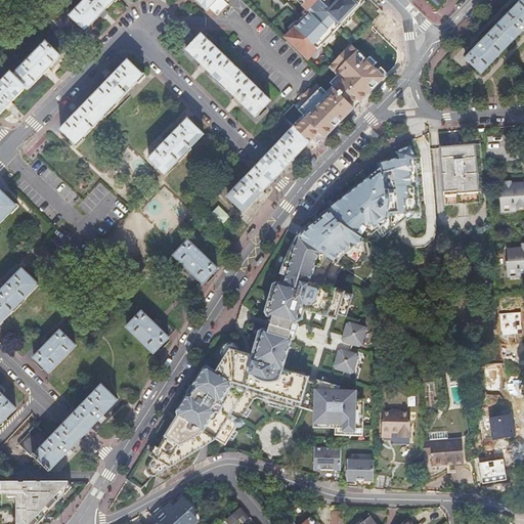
[(86,0),(70,17),(84,32),(115,0),(86,0)]
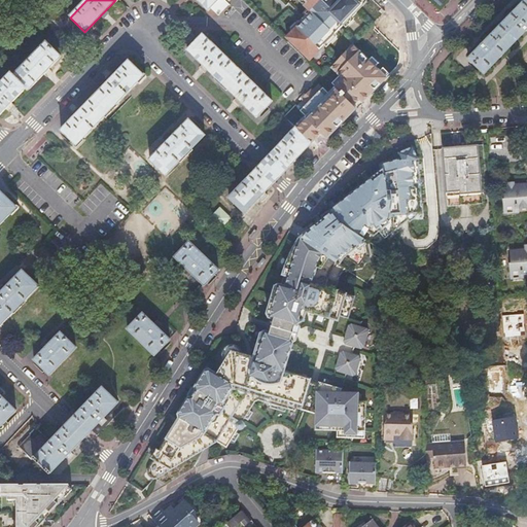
[(195,0),(206,10),(209,8),(216,0),(195,0)]
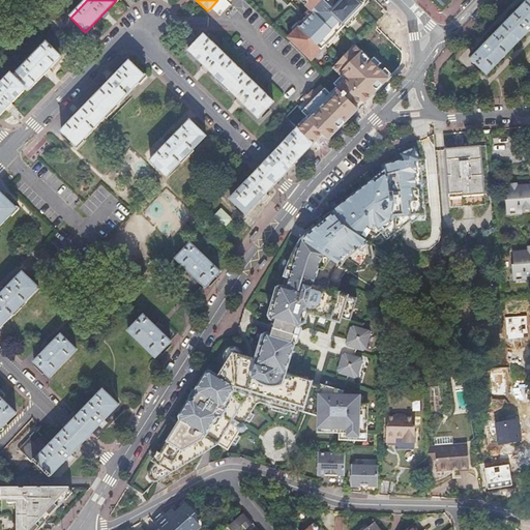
[(225,0),(217,0),(210,8),(218,16),(229,4),(225,0)]
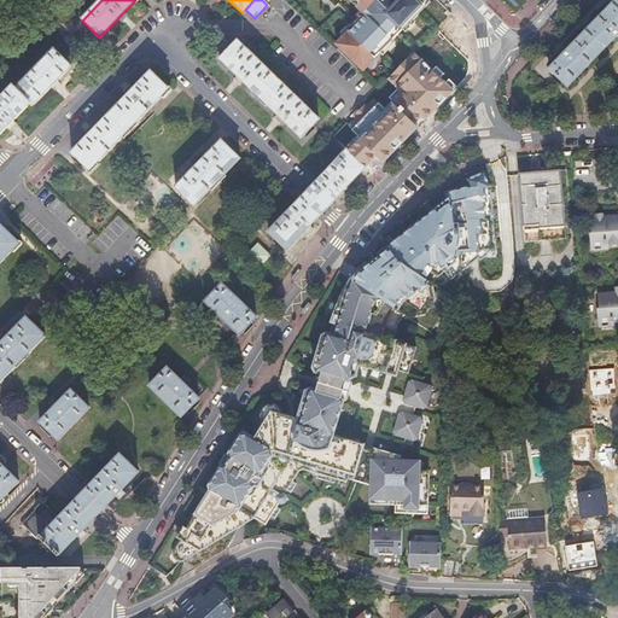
[(348,0),(363,15),(362,16),(353,25),(351,27),(342,38),(334,45),(336,46),(362,71),(379,53),(391,40),(402,30),(412,21),(429,3),(426,0),(348,0)]
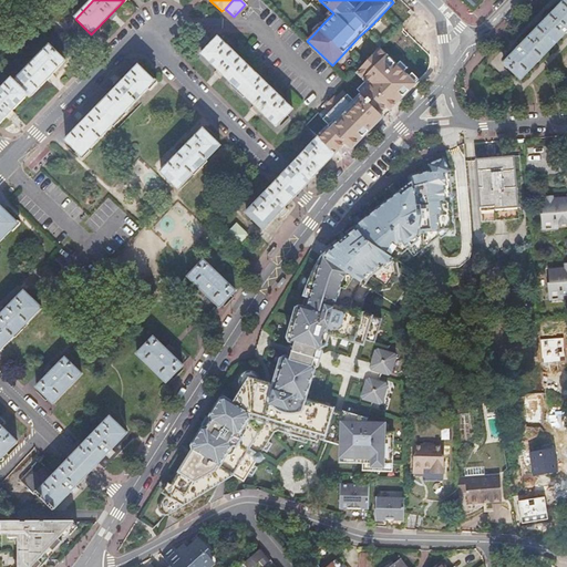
[(566,30),(566,0),(563,0),(517,48),(502,63),(519,80),(565,32),(566,30)]
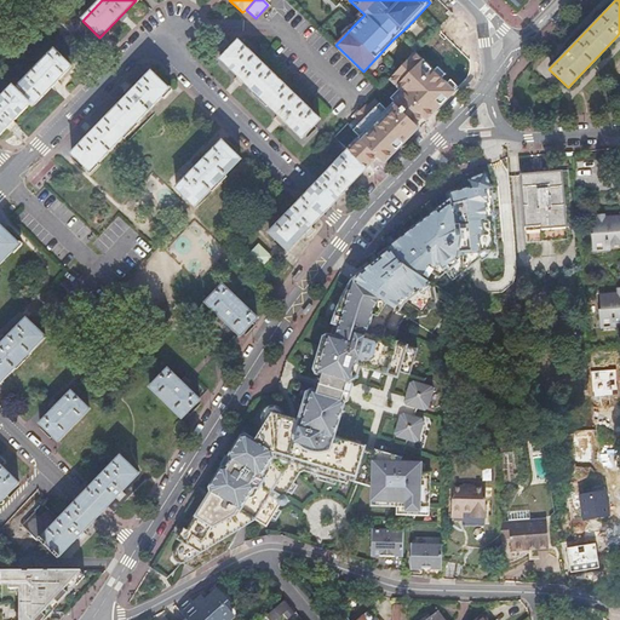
[(363,16),(361,13),(359,16),(359,18),(352,24),(354,26),(363,16)]
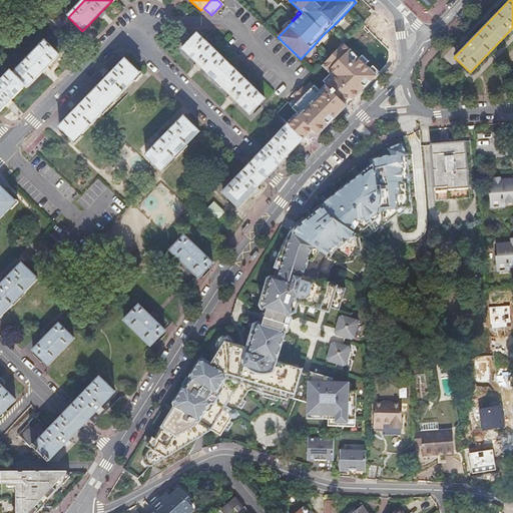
[(336,27),(344,19),(342,17),(334,25),(336,27)]
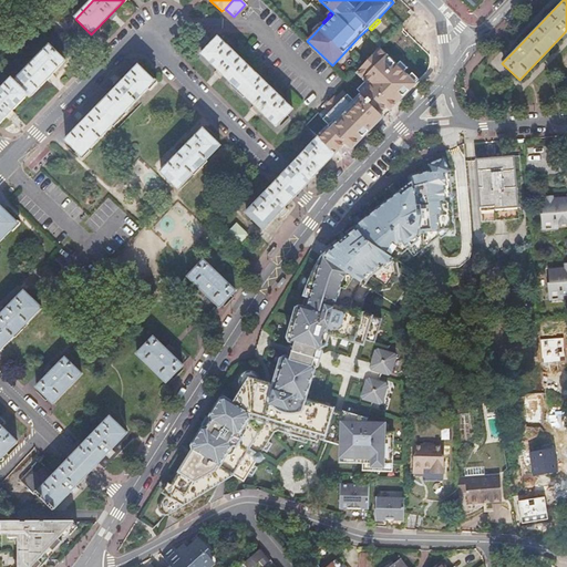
[(322,24),(320,22),(311,32),(313,34),(322,24)]
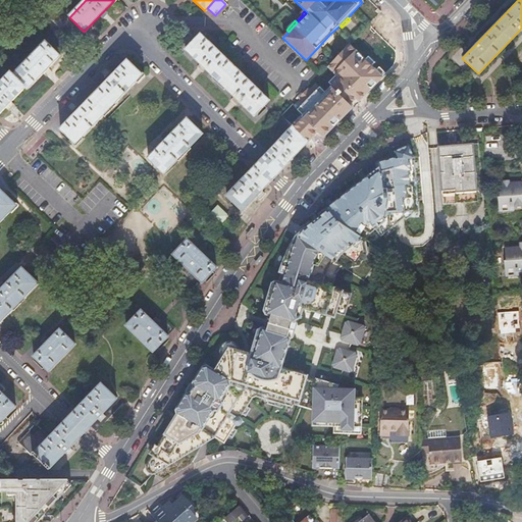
[(268,101),(200,34),(185,50),(204,69),(240,104),(253,117),(268,101)]
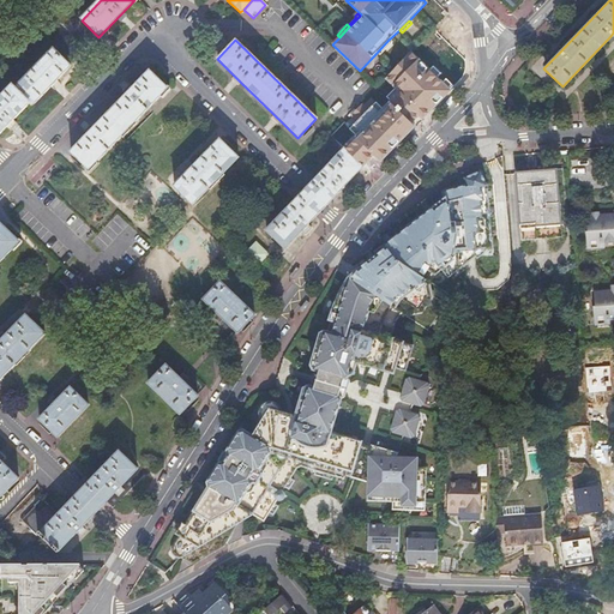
[(379,55),(391,42),(389,40),(377,53),(379,55)]
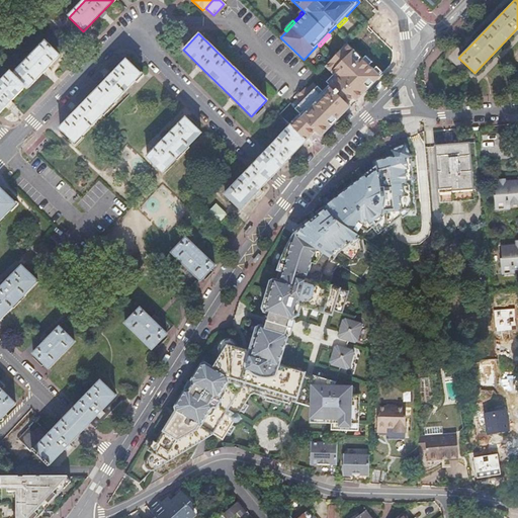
[(12,75),(25,88),(27,90),(46,71),(59,57),(44,42),(12,75)]
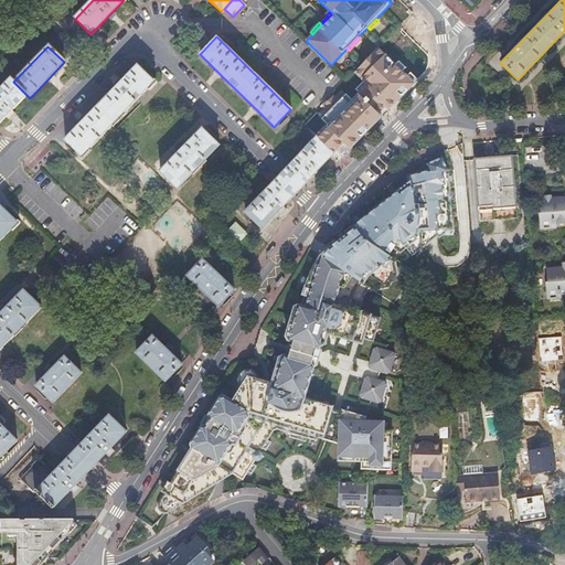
[(359,92),(363,96),(384,116),(416,83),(415,82),(408,75),(403,70),(395,63),(379,46),(353,72),(363,82),(355,88),(359,92)]
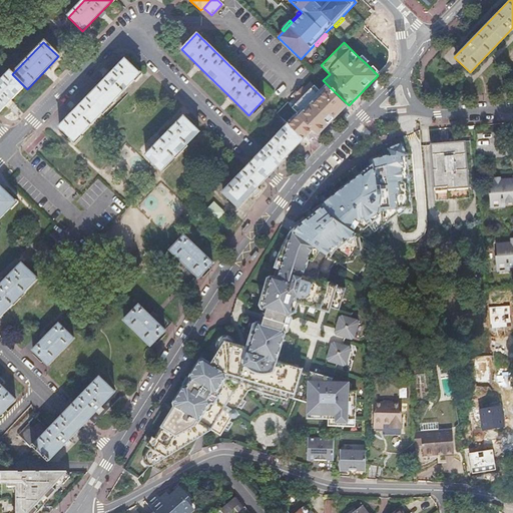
[(362,55),(359,57),(366,63),(368,61),(362,55)]
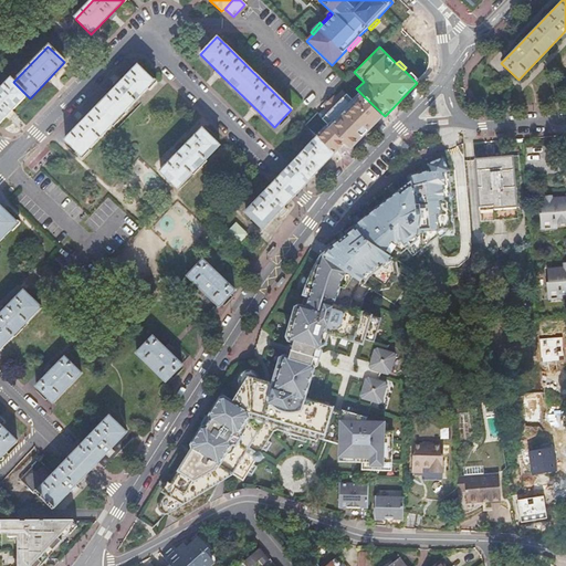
[(84,158),(84,157),(90,152),(88,149),(147,90),(149,92),(156,85),(157,83),(156,82),(155,81),(153,81),(137,65),(64,140),(79,156),(80,157),(80,158),(82,159),(83,159),(84,158)]
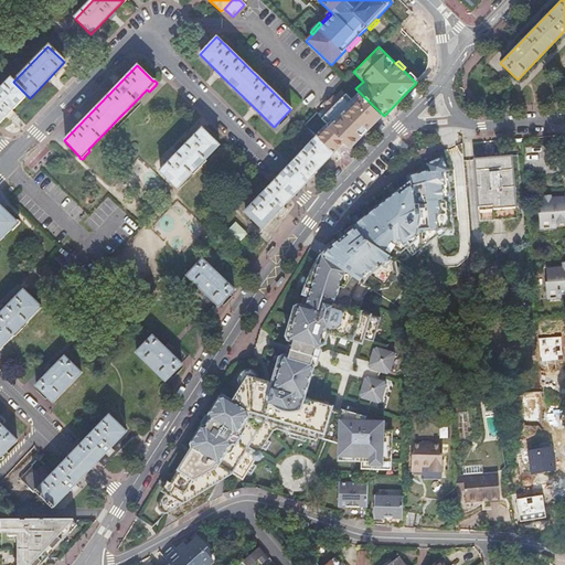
[(411,72),(408,75),(415,82),(417,78),(411,72)]
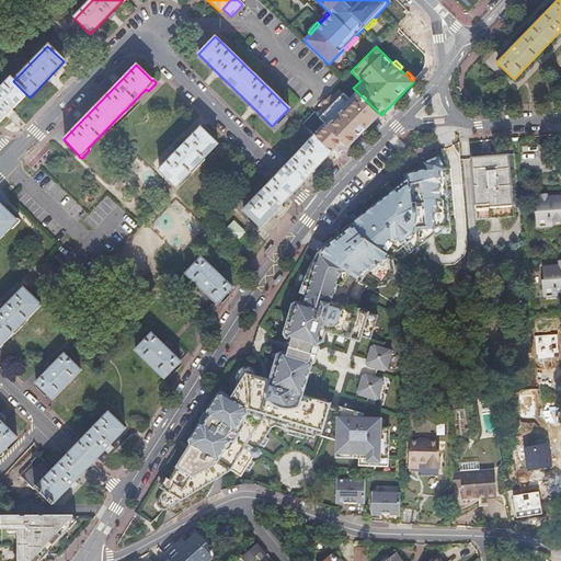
[(27,95),(13,81),(10,79),(0,88),(0,122),(3,118),(27,95)]
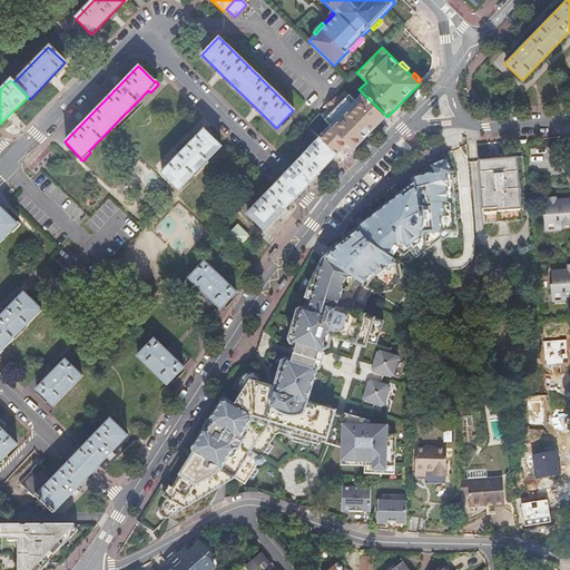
[(366,97),(362,92),(354,100),(347,94),(340,102),(331,111),(323,118),(331,127),(332,128),(337,123),(338,125),(366,97)]
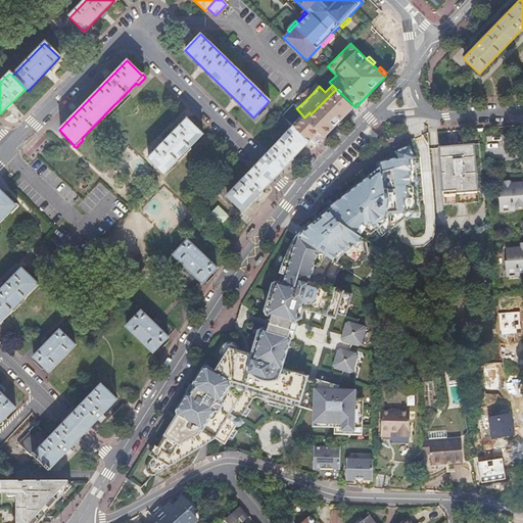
[(298,98),(303,102),(312,94),(306,89),(298,98)]
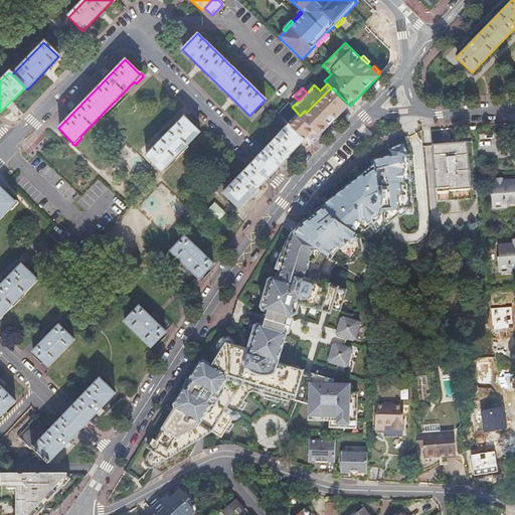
[(320,137),(350,106),(331,88),(306,113),(305,111),(300,116),(299,115),(298,116),(313,131),(320,137)]
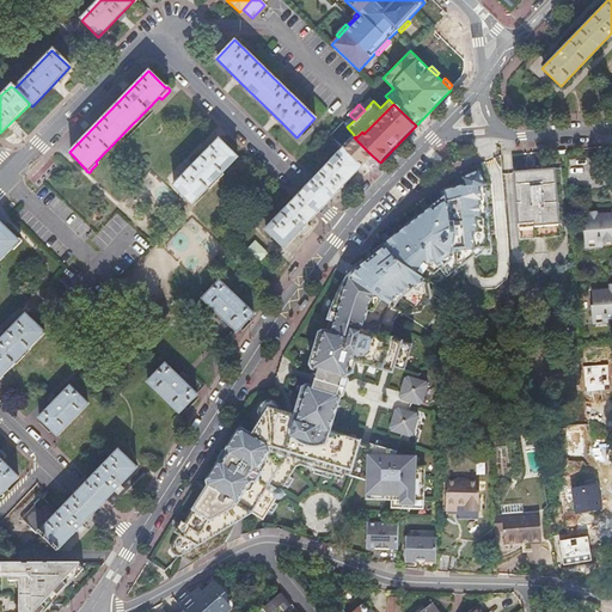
[(361,166),(372,155),(354,138),(343,148),(361,166)]
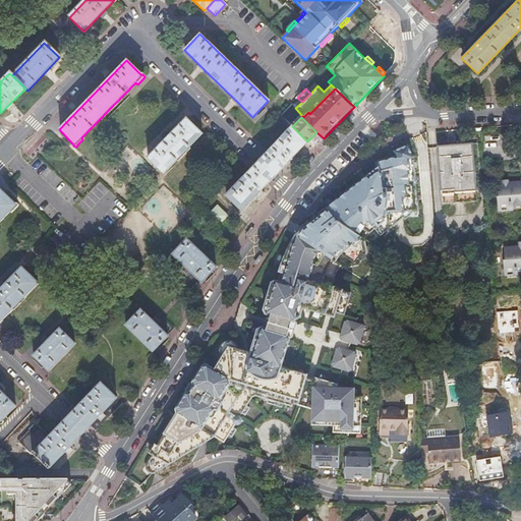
[(160,137),(163,140),(147,159),(163,174),(200,134),(184,119),(167,136),(164,133),(162,135),(160,137)]
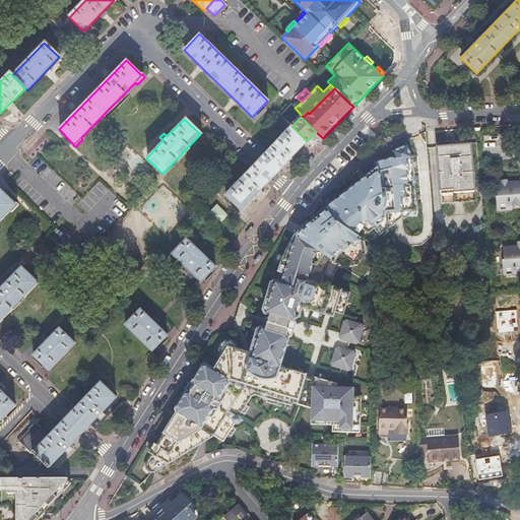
[(257,161),(253,167),(251,168),(224,195),(241,210),(255,196),(267,183),(268,182),(273,177),(279,170),(291,157),(307,141),(291,126),(263,155),(257,161)]
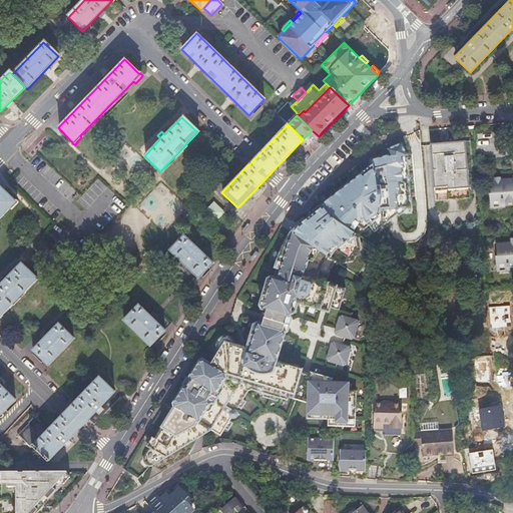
[(465,140),(431,143),(436,202),(471,199),(465,140)]
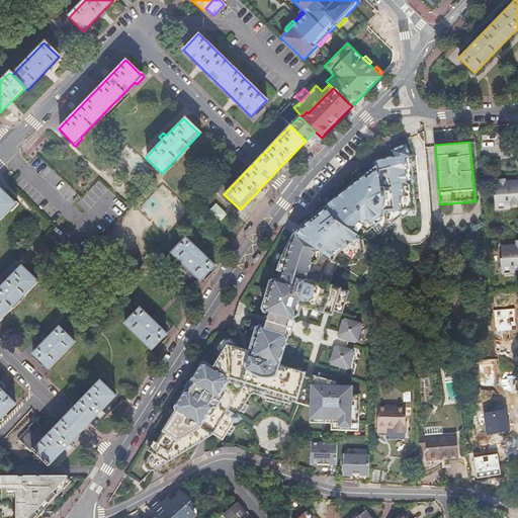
[(377,164),(323,205),(326,209),(335,221),(358,236),(362,230),(366,232),(387,212),(397,211),(402,211),(401,203),(400,203),(399,195),(403,195),(402,183),(406,183),(405,157),(411,157),(406,143),(389,149),(391,155),(375,160),(377,164)]
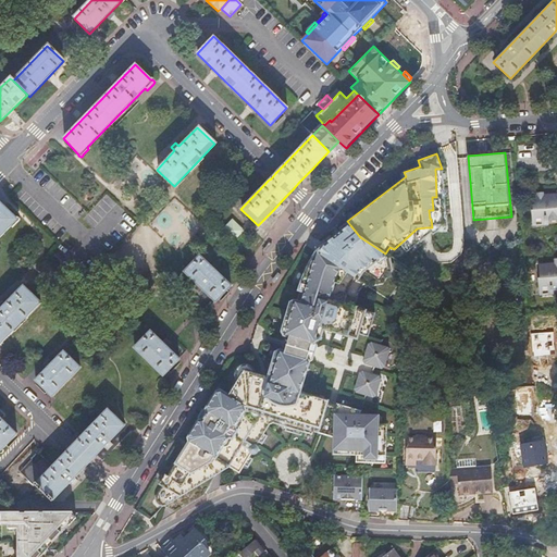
[(531,210),(532,219),(543,218),(544,220),(545,220),(556,219),(556,194),(555,194),(542,195),(542,193),(531,194),(533,210),(531,210)]
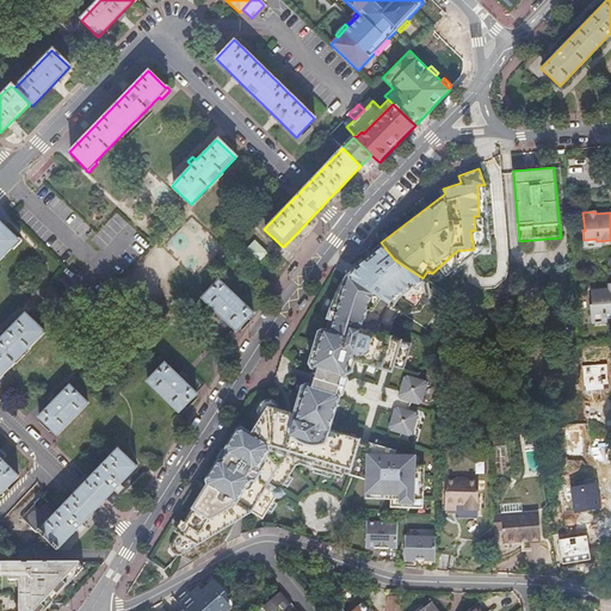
[(0,258),(11,248),(13,250),(19,242),(20,241),(20,240),(18,238),(17,238),(16,239),(0,223),(0,258)]
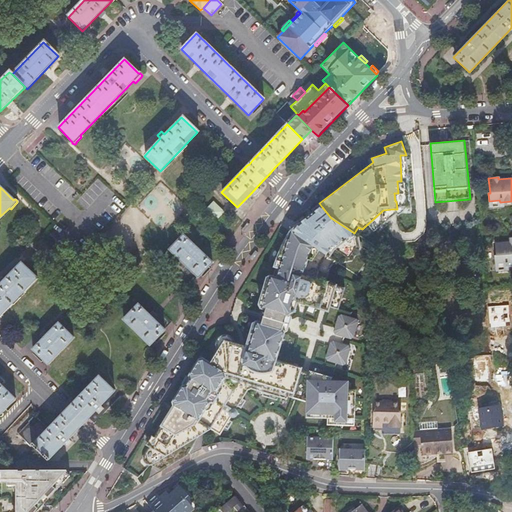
[(311,210),(314,213),(322,207),(319,203),(311,210)]
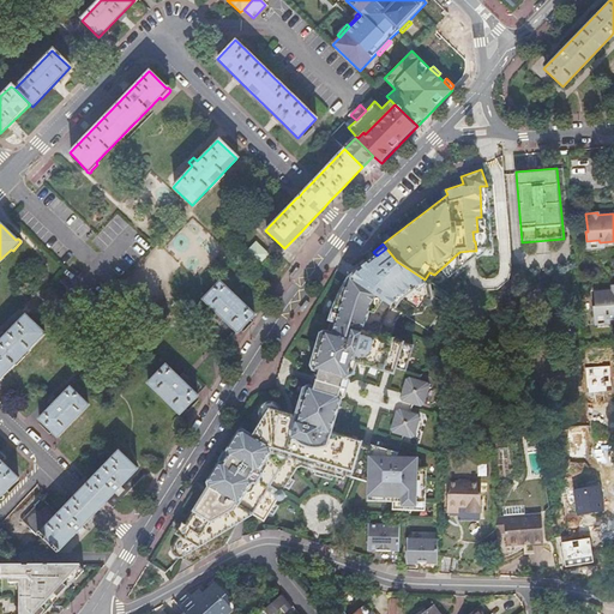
[(349,276),(347,278),(390,306),(393,300),(410,288),(411,289),(414,288),(423,281),(425,280),(397,262),(386,248),(377,256),(374,257),(368,262),(360,269),(349,276)]
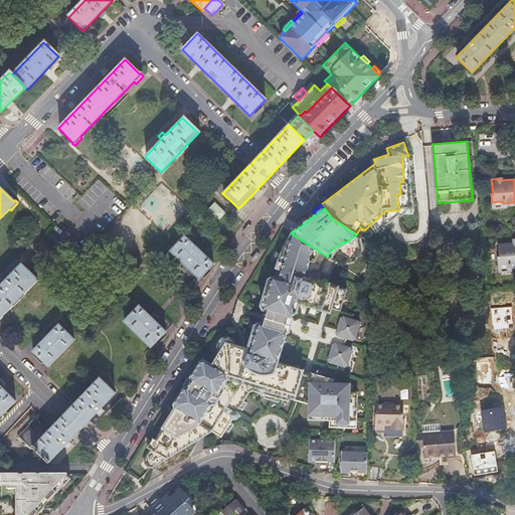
[(291,228),(293,231),(302,225),(299,221),(291,228)]
